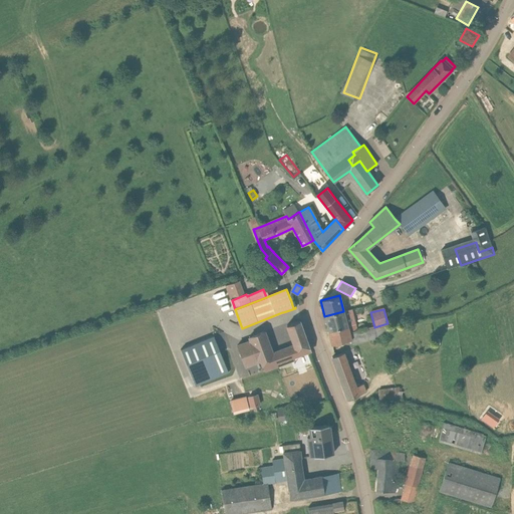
[(349,333),(357,331),(352,310),(344,312),(343,311),(324,316),(328,332),(347,327),(349,333)]
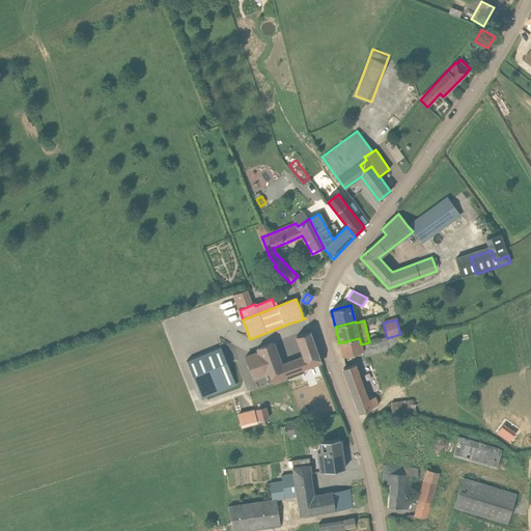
[(273,342),(258,347),(257,348),(258,352),(245,357),(253,379),(270,372),(274,384),(304,372),(303,369),(320,363),(310,331),(297,336),(304,357),(281,365),(273,342)]
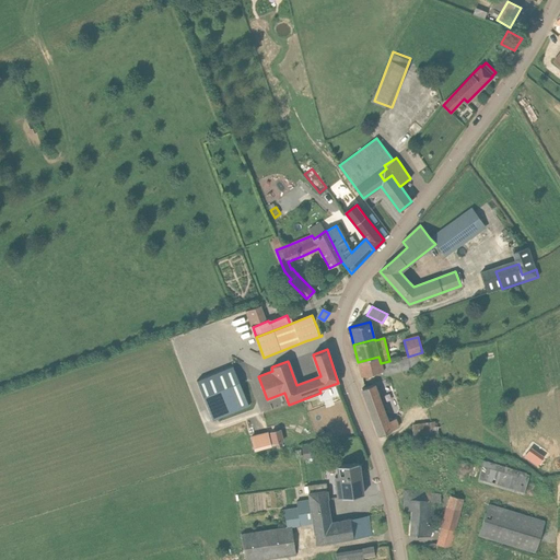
[(426,365),(422,352),(408,357),(389,361),(381,363),(378,357),(358,362),(362,376),(382,371),(383,375),(419,366),(426,365)]
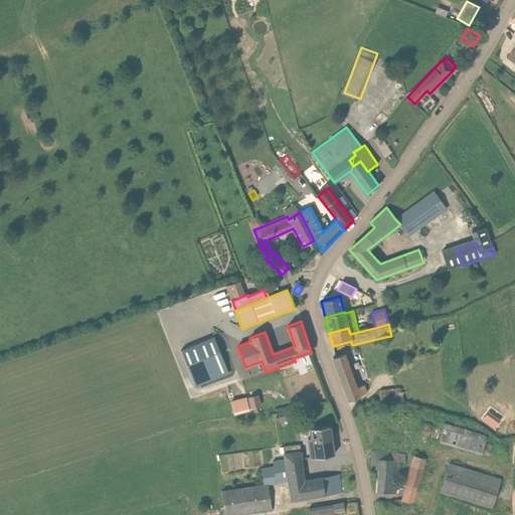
[(196,387),(230,374),(215,338),(182,351),(196,387)]
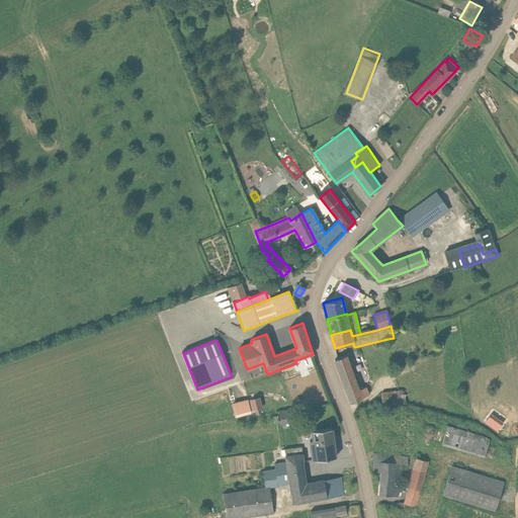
[(335,359),(350,403),(361,399),(367,396),(365,387),(358,391),(346,355),(335,359)]
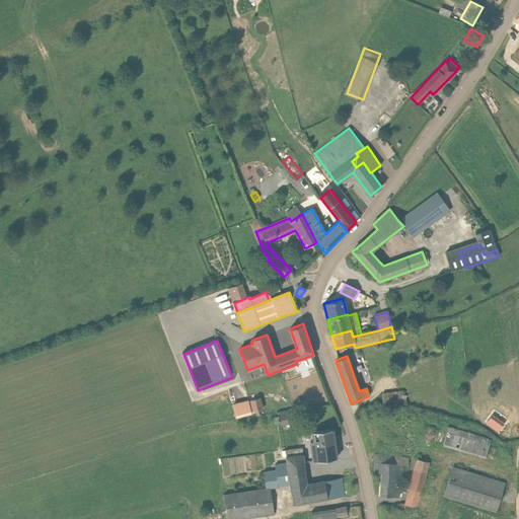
[(384,408),(406,406),(404,391),(382,394),(384,408)]
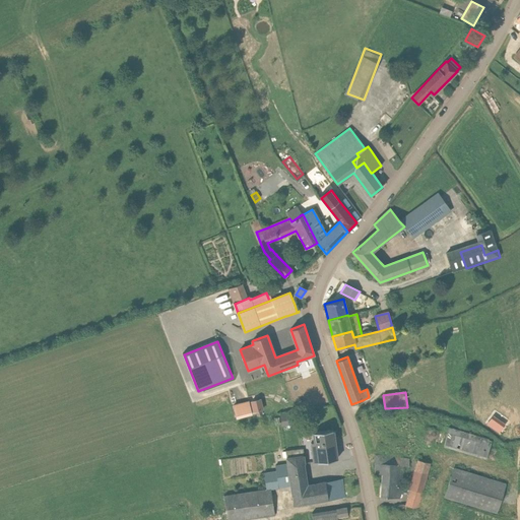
[(263,409),(260,399),(252,401),(254,411),(256,410),(257,415),(262,414),(261,409),(263,409)]
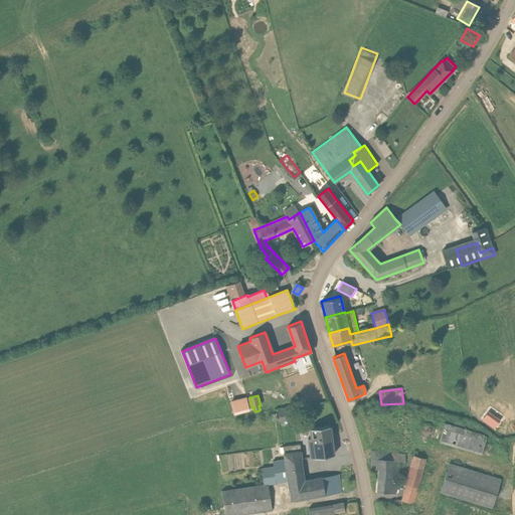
[(248,410),(245,398),(231,401),(233,413),(248,410)]
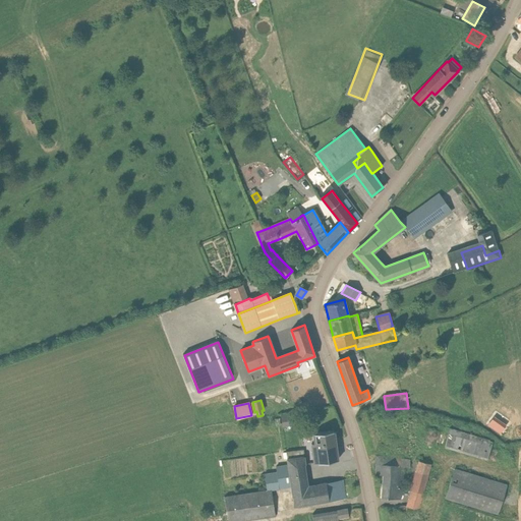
[(297,424),(296,414),(280,416),(282,426),(297,424)]
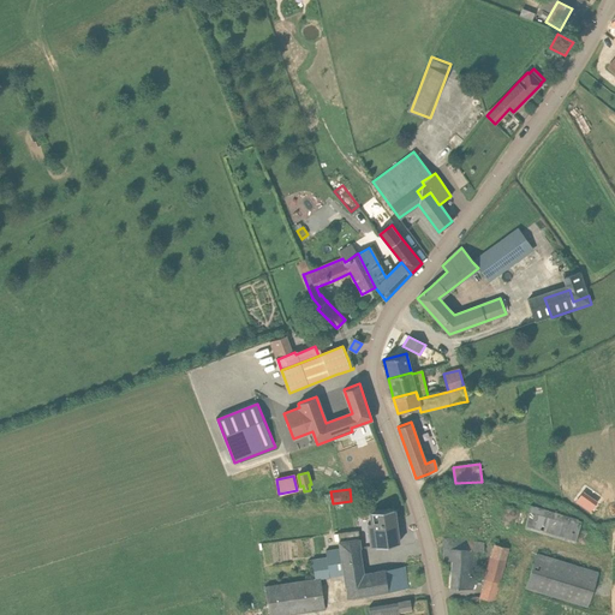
[(583,491),(575,502),(590,512),(597,502),(583,491)]
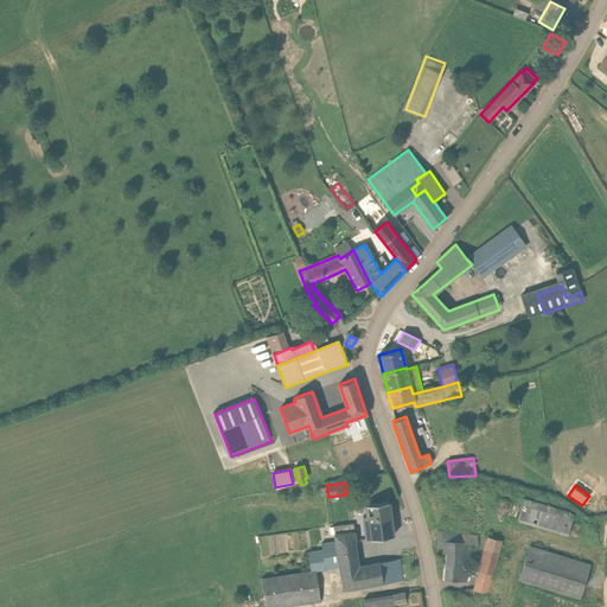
[(568,536),(574,515),(524,499),(522,506),(518,521),(568,536)]
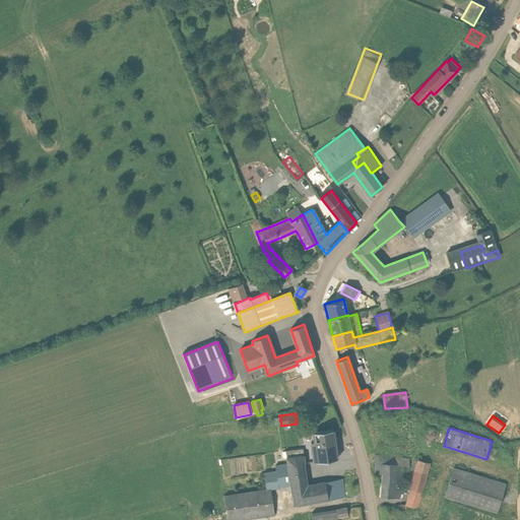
[(318,462),(337,459),(332,430),(314,433),(315,442),(311,443),(314,462),(318,461),(318,462)]
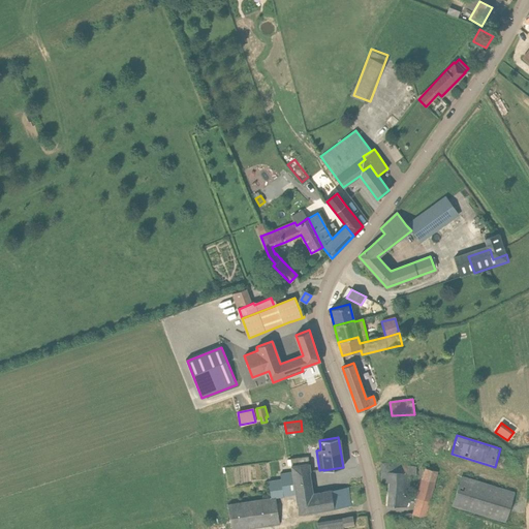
[(299,515),(341,508),(350,506),(348,488),(310,493),(307,472),(309,472),(308,459),(308,457),(290,459),(292,472),(280,473),(281,479),(268,481),(271,498),(227,504),(230,528),(246,528),(279,524),(275,497),(283,496),(296,494),(299,515)]
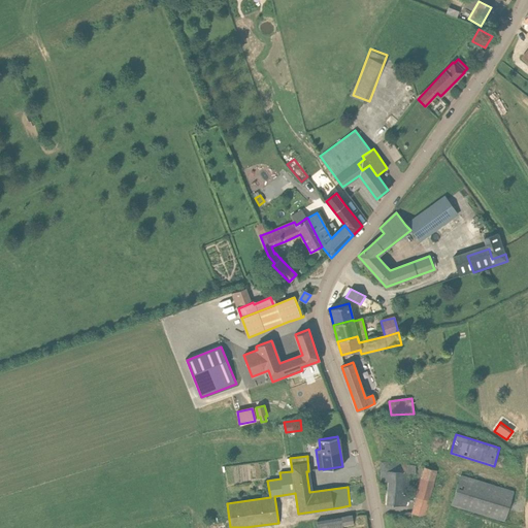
[(394,462),(381,462),(382,482),(388,481),(388,490),(387,490),(386,504),(406,505),(406,501),(408,501),(409,485),(409,473),(415,473),(416,466),(406,465),(406,464),(394,462)]
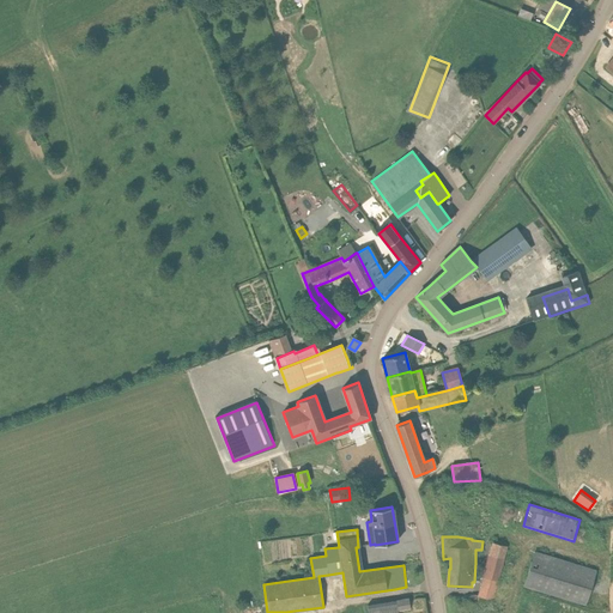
[(492,601),(507,546),(492,542),(479,598),(492,601)]
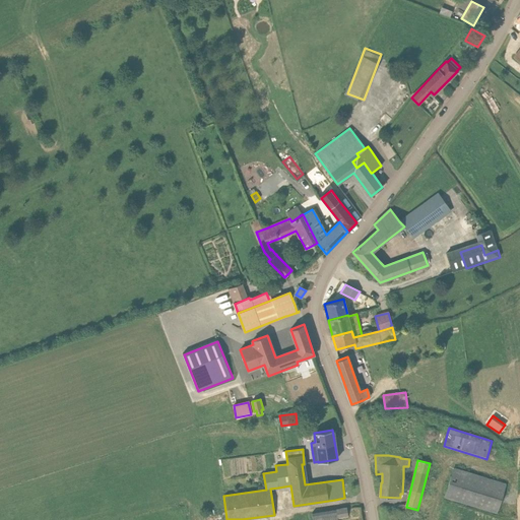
[(445,498),(497,514),(506,483),(454,468),(445,498)]
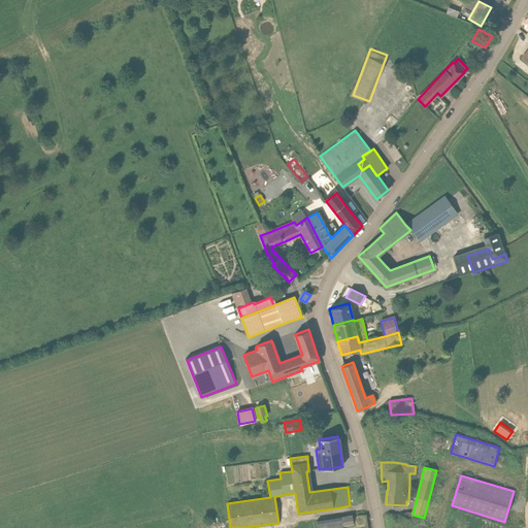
[(341,527),(343,527),(342,526),(353,524),(352,516),(339,518),(341,527)]
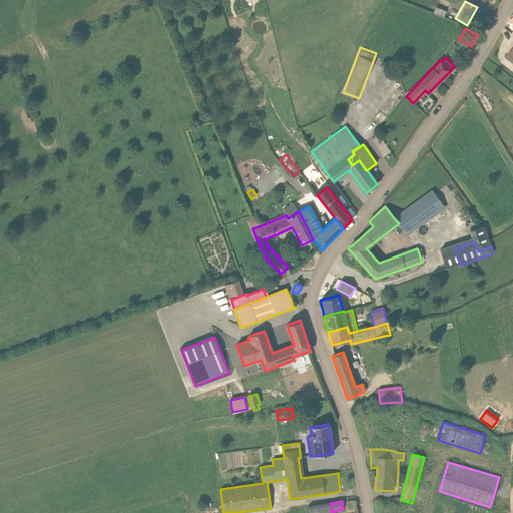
[(332,512),(330,503),(308,506),(308,512),(333,512),(334,512),(332,512)]
